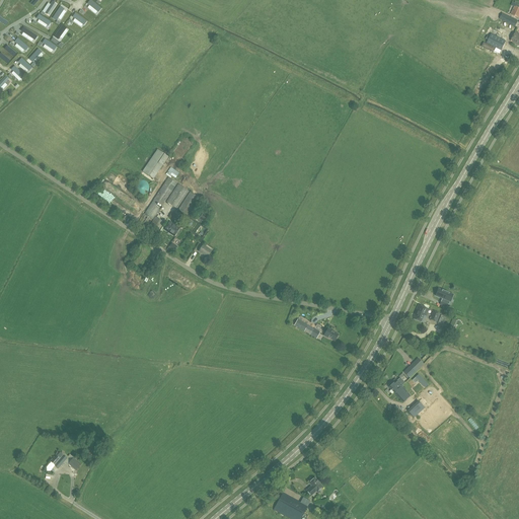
[(90,0),(89,0),(87,4),(89,6),(97,12),(98,12),(101,8),(90,0)]
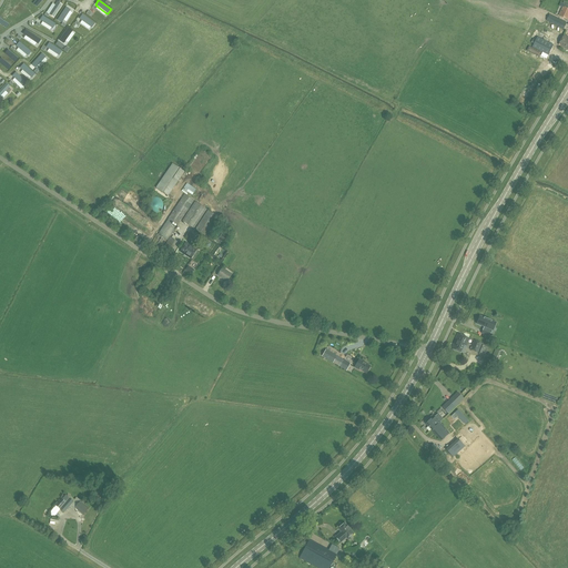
[(56,4),(49,14),(54,17),(62,4),(58,2),(56,4)]
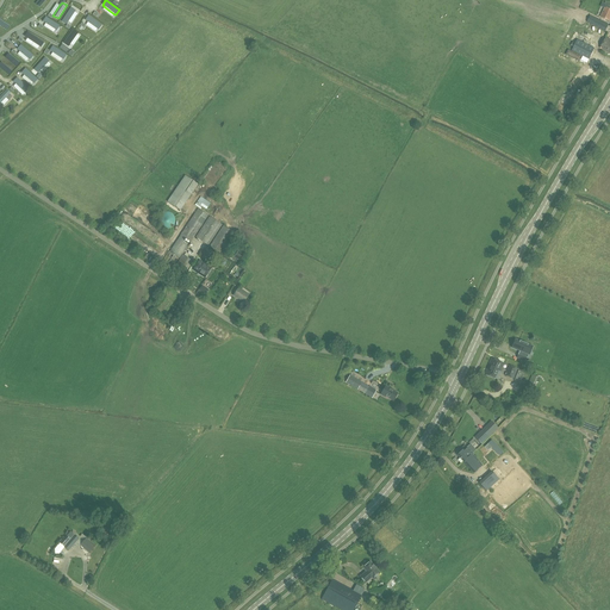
[(587,11),(598,14),(601,7),(590,2),(587,11)]
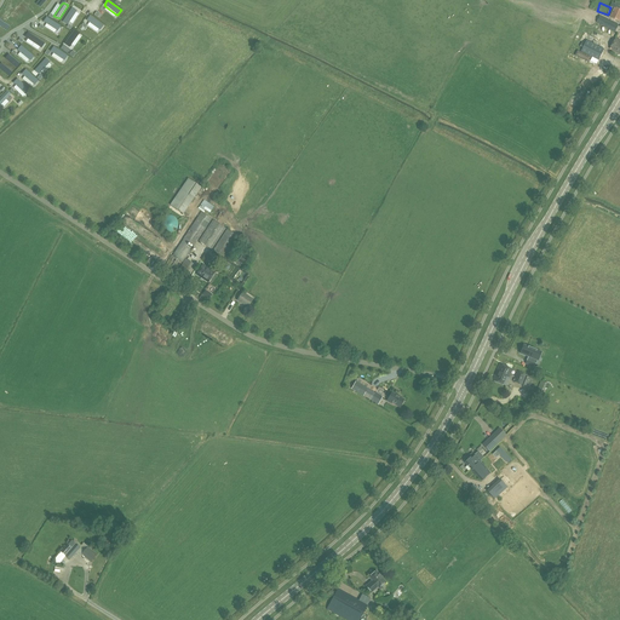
[(72,7),(63,22),(68,24),(69,22),(76,12),(76,11),(72,7)]
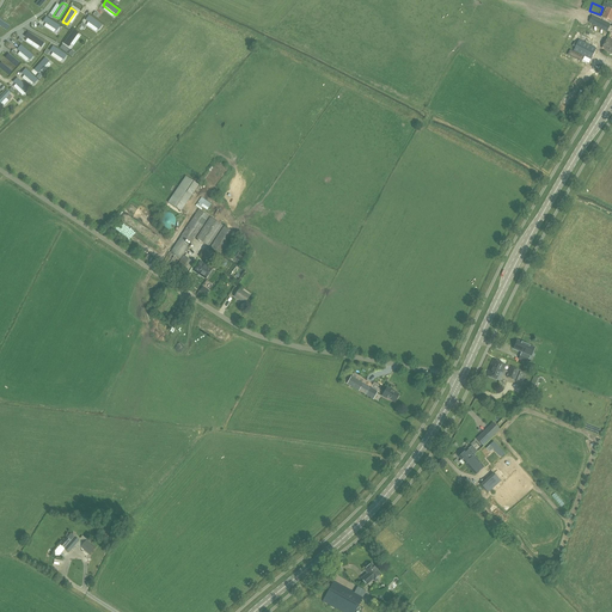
[(611,24),(593,14),(589,22),(607,31),(611,24)]
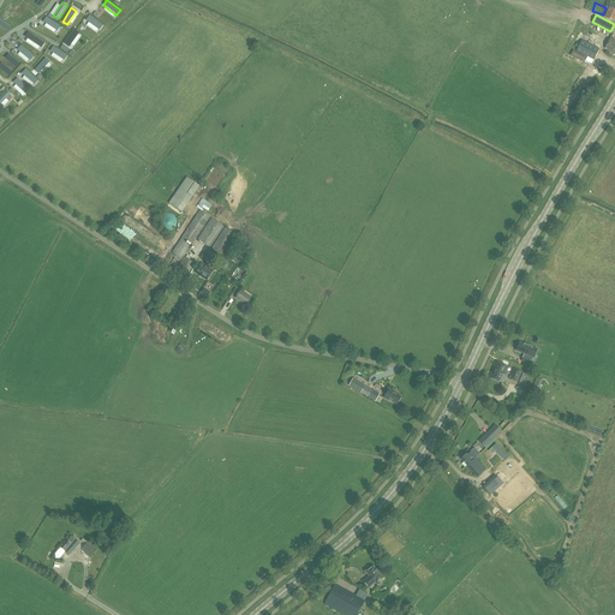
[(89,16),(85,21),(89,22),(99,29),(100,30),(102,25),(89,16)]
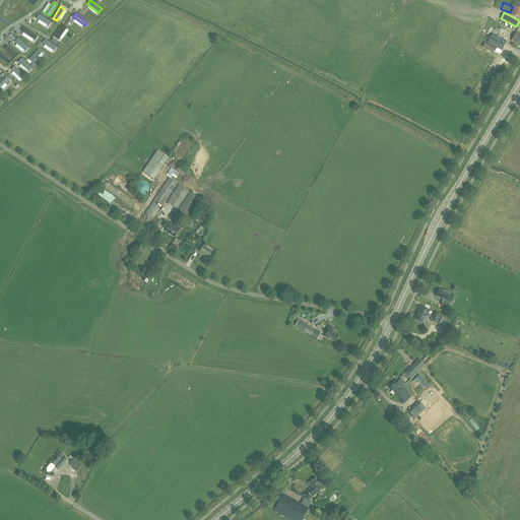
[(40,14),(37,18),(39,19),(48,25),(49,25),(51,21),(40,14)]
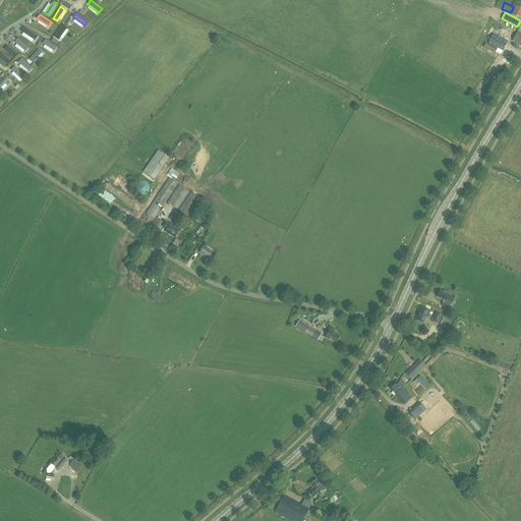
[(0,16),(0,21),(6,26),(8,22),(0,16)]
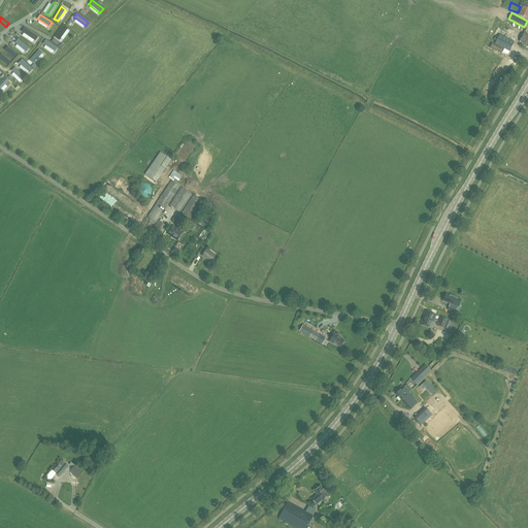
[(63,26),(55,37),(60,40),(61,38),(67,30),(68,29),(63,26)]
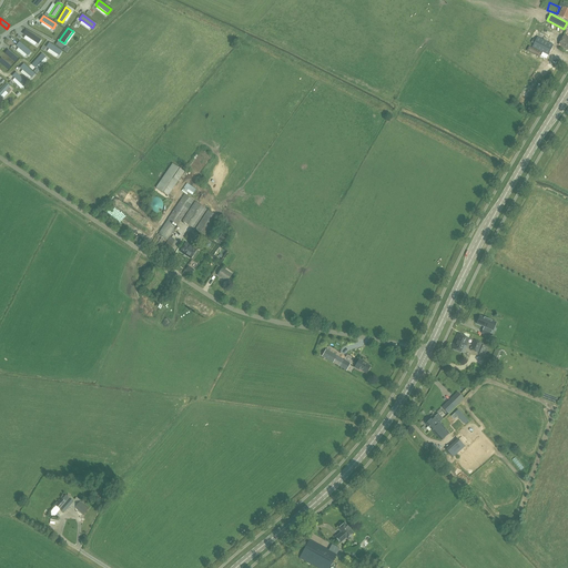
[(23,33),(26,36),(37,43),(38,44),(41,40),(26,30),(23,33)]
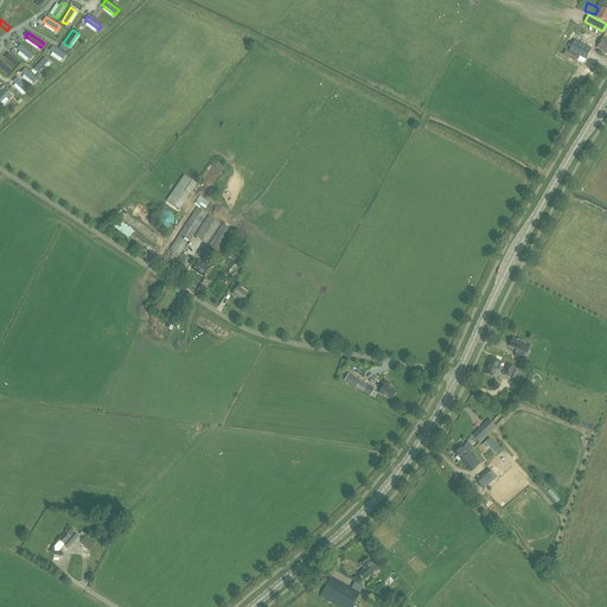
[(592,49),(575,39),(569,51),(580,56),(579,61),(585,63),(592,49)]
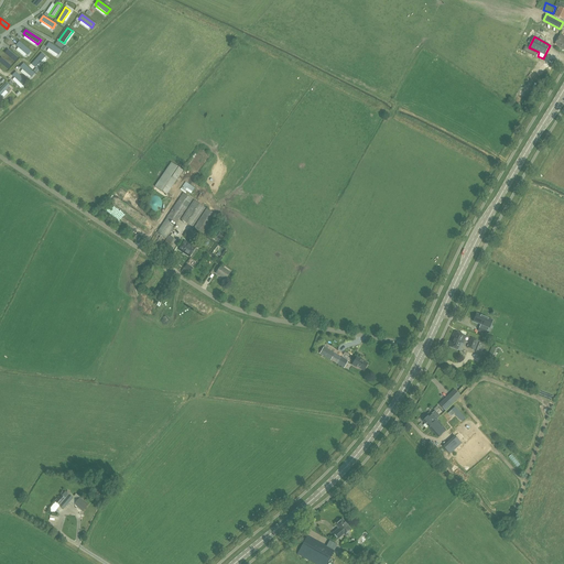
[(19,42),(15,45),(19,47),(26,54),(28,55),(31,52),(19,42)]
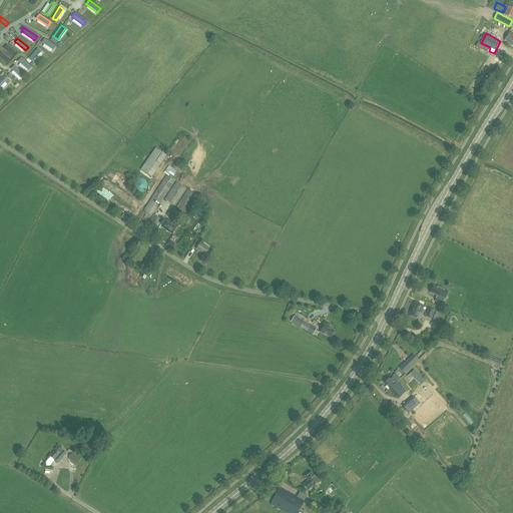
[(44,39),(42,43),(44,44),(52,49),(53,50),(56,46),(44,39)]
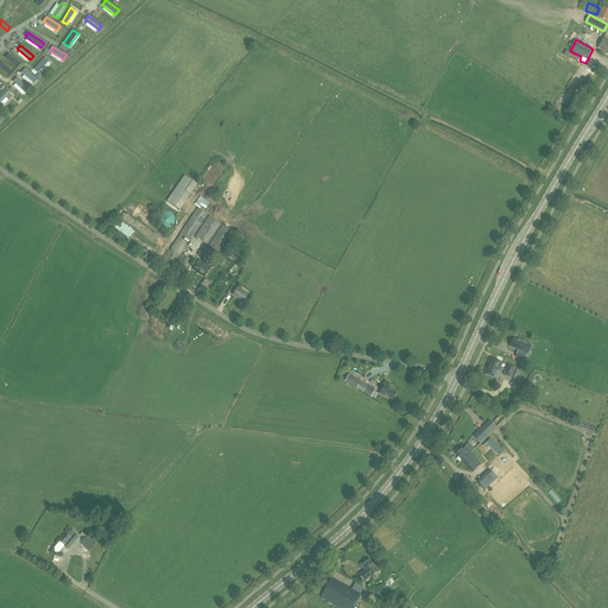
[(8,54),(5,58),(17,67),(19,63),(8,54)]
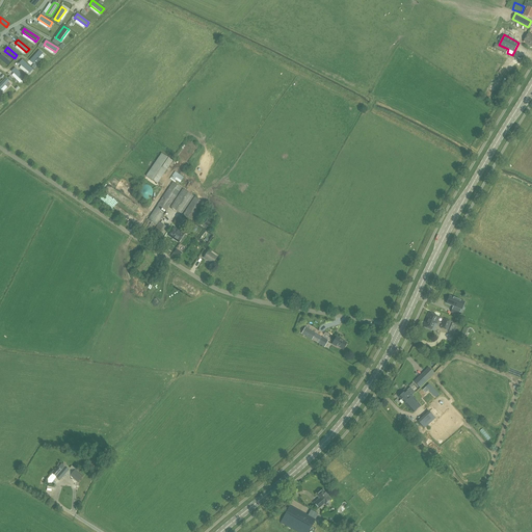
[(40,50),(29,60),(33,64),(35,61),(42,54),(43,53),(40,50)]
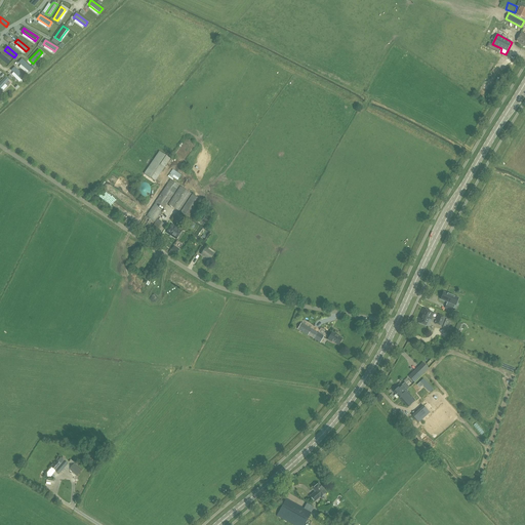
[(1,53),(0,54),(0,58),(8,65),(10,62),(1,53)]
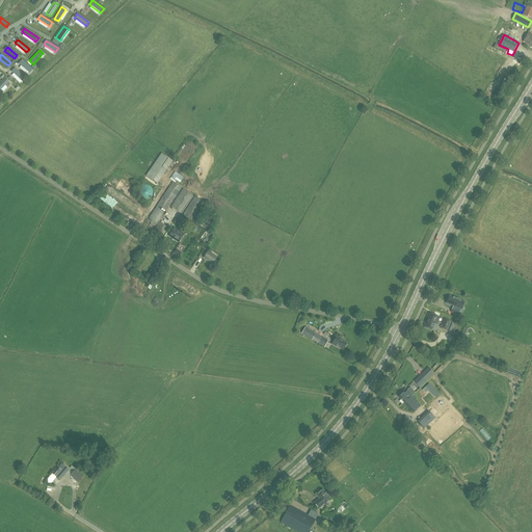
[(22,60),(19,63),(21,65),(28,72),(29,73),(32,70),(22,60)]
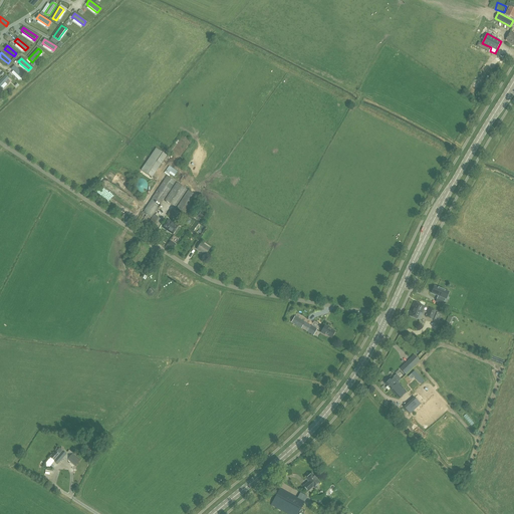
[(14,65),(11,69),(13,71),(20,77),(21,78),(24,75),(14,65)]
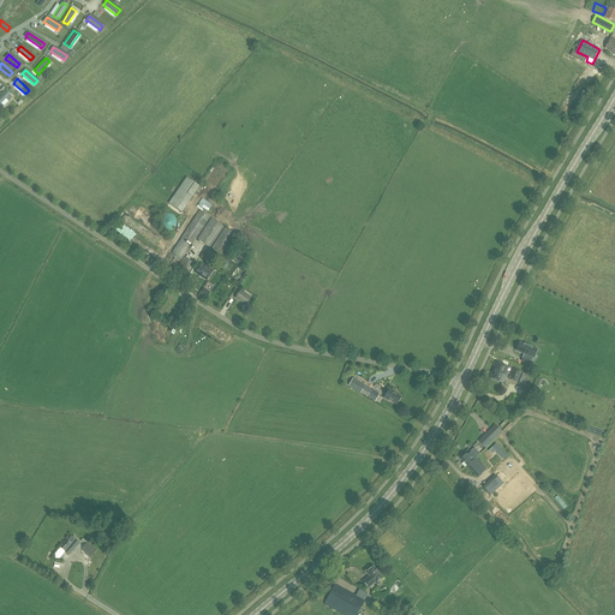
[(7,90),(0,97),(0,103),(0,105),(1,103),(6,99),(11,94),(7,90)]
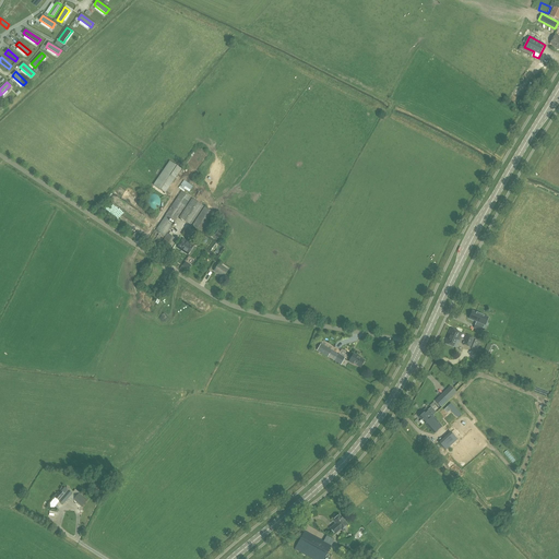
[(181,168),(169,161),(153,185),(165,192),(181,168)]
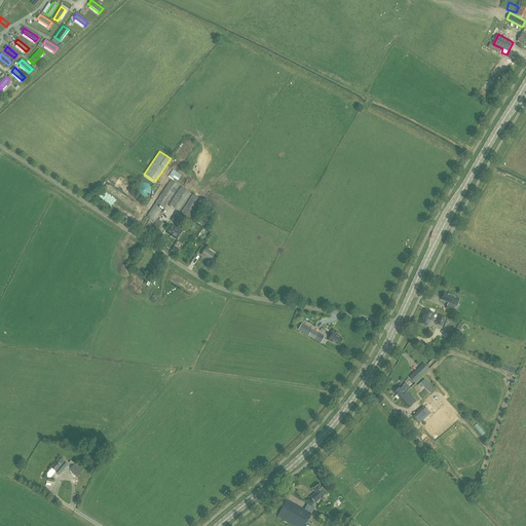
[(172,179),(173,177),(177,180),(181,174),(172,167),(166,176),(172,179)]
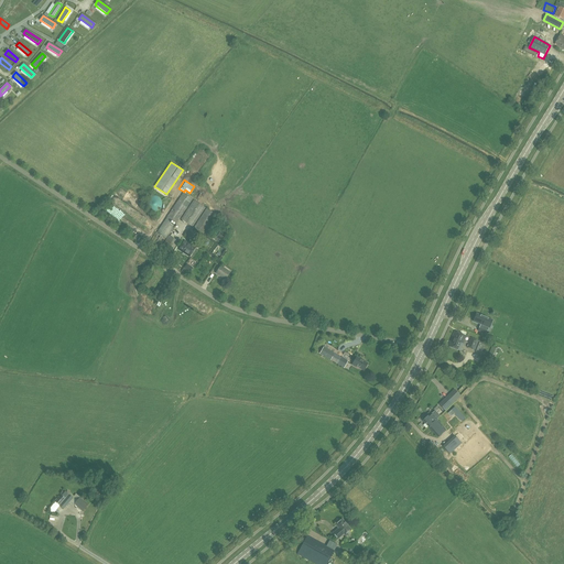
[(147,201),(154,209),(162,202),(154,193),(147,201)]
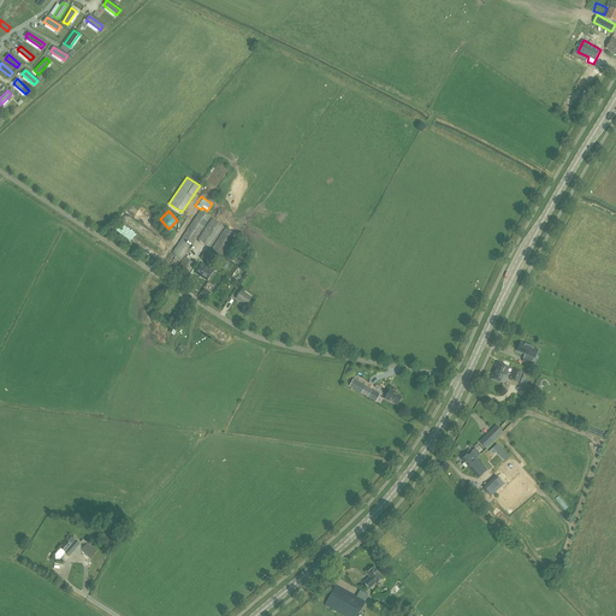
[(182,237),(188,241),(193,244),(211,218),(200,211),(182,237)]
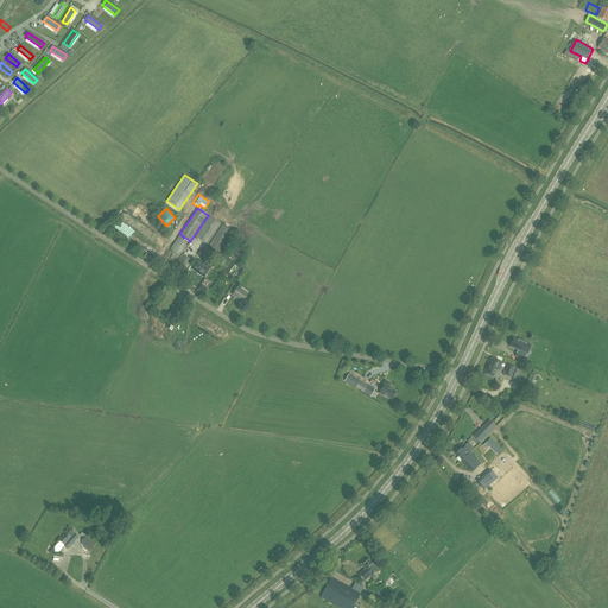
[(208,245),(221,223),(209,215),(195,236),(208,245)]
